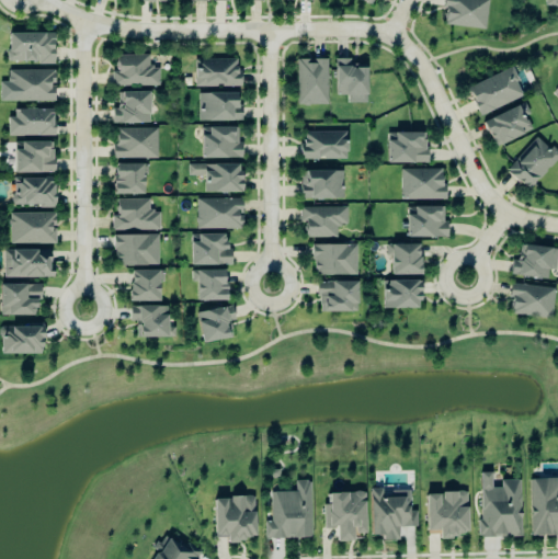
[(446,0),(445,24),(488,27),(489,0),(446,0)]
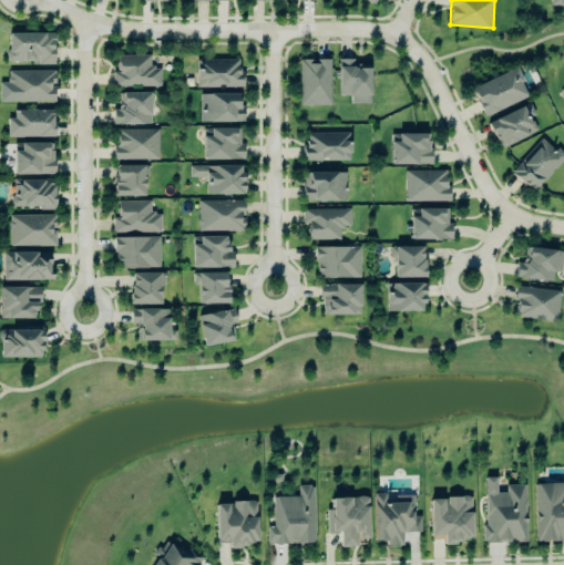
[(57,62),(57,31),(10,32),(10,62),(57,62)]
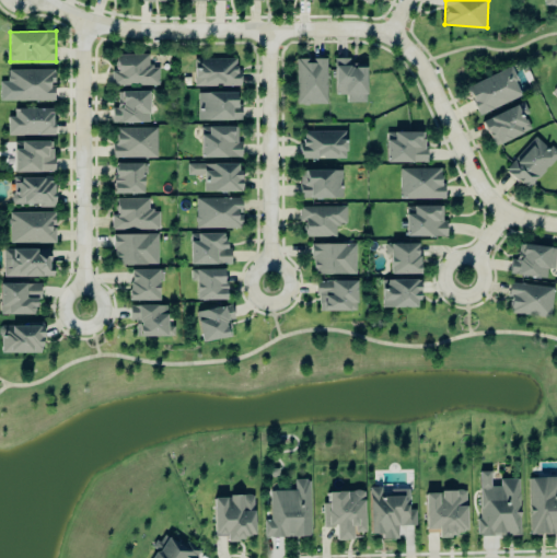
[(161,84),(161,66),(150,66),(150,53),(118,54),(118,70),(114,70),(114,85),(161,84)]
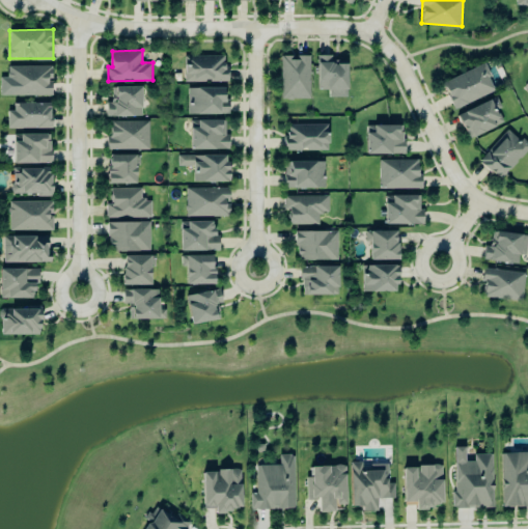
[(228,54),(186,55),(186,82),(229,81),(228,54)]
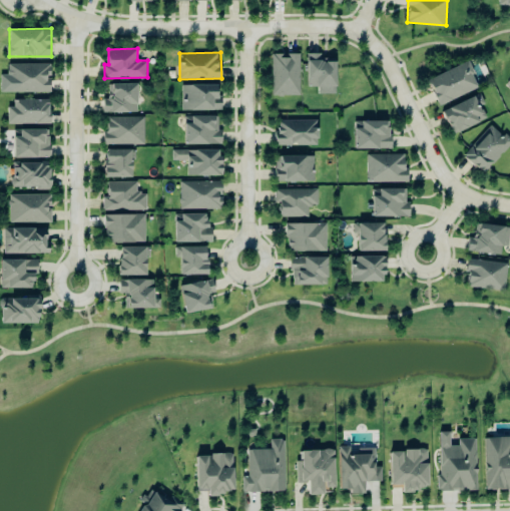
[(301,52),(290,53),(273,54),(274,95),(302,94),(301,52)]
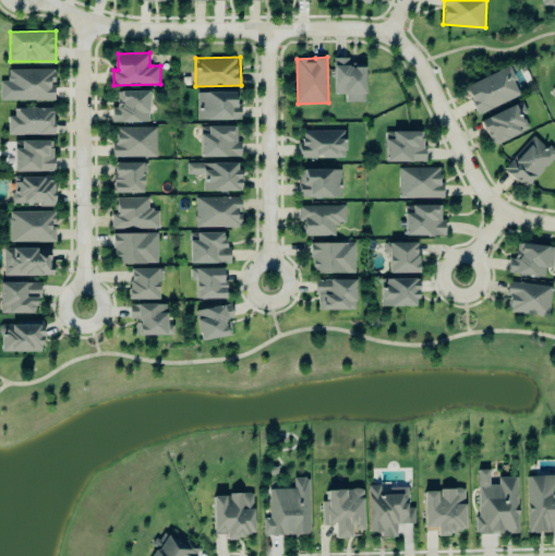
[(366,65),(350,65),(350,57),(336,57),(336,94),(348,93),(348,101),(366,100),(366,65)]
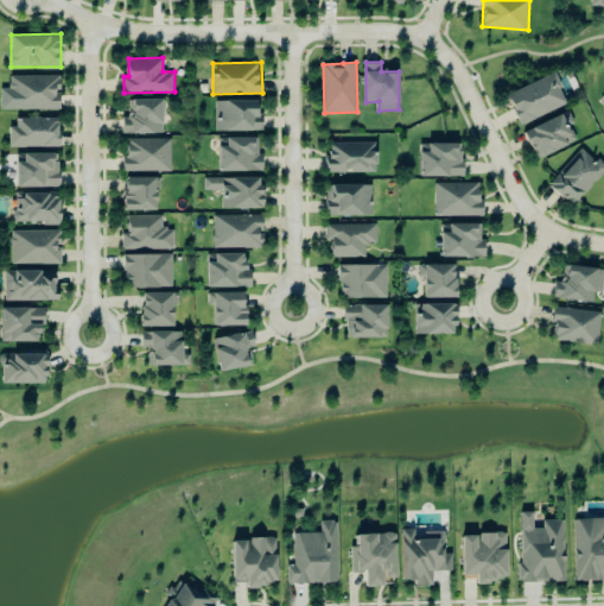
[(61,75),(11,74),(11,87),(1,87),(1,108),(61,109),(61,75)]
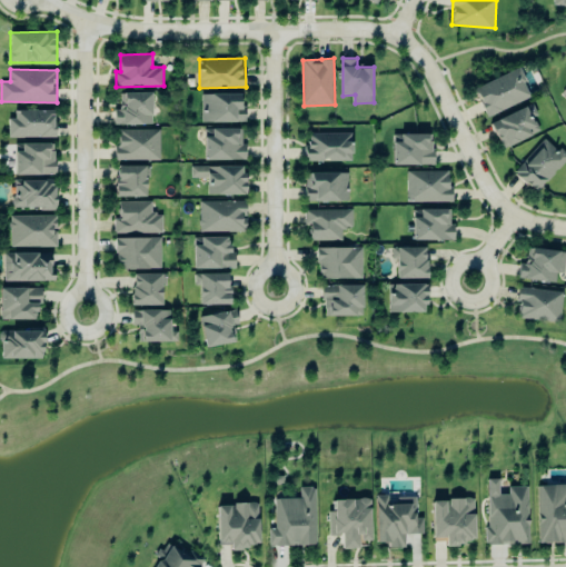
[(533,98),(523,69),(476,85),(487,116),(533,98)]
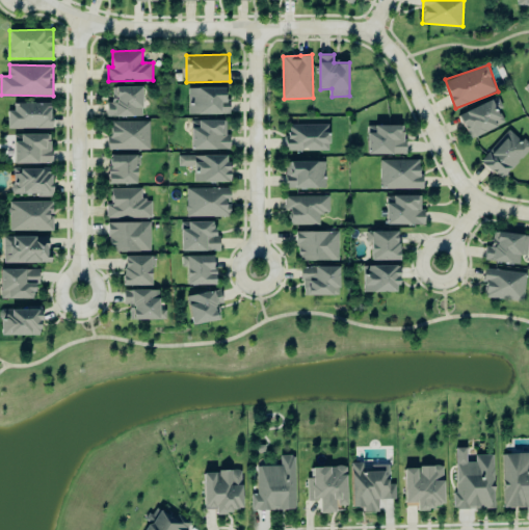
[(143,86),(113,85),(113,102),(108,102),(108,115),(143,116),(143,86)]
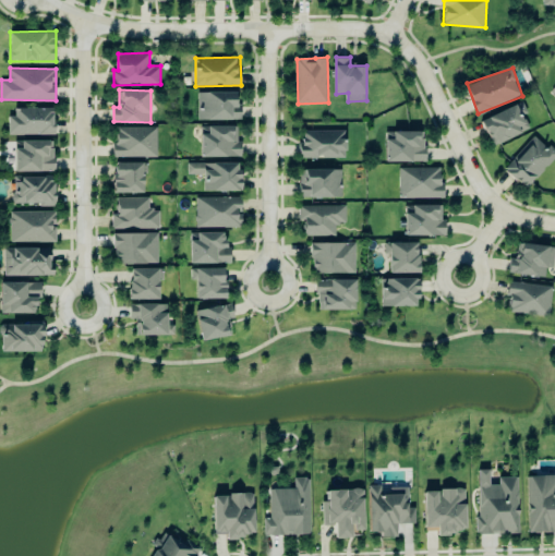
[(198,92),(200,120),(240,119),(240,91),(198,92)]
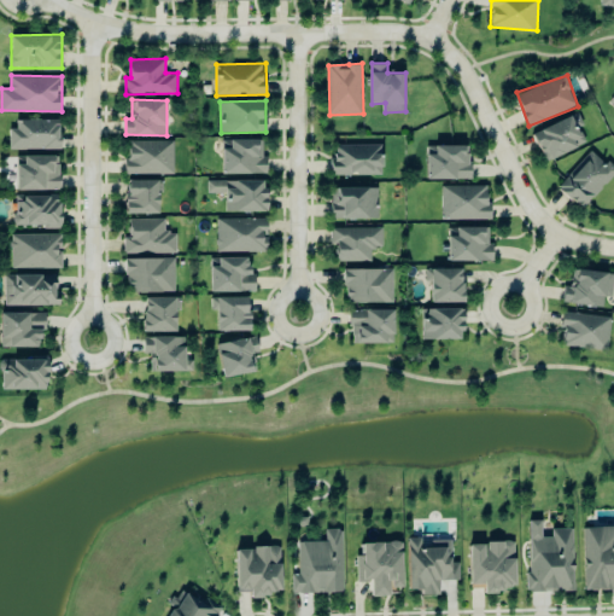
[(534,133),(547,161),(586,143),(574,115),(534,133)]
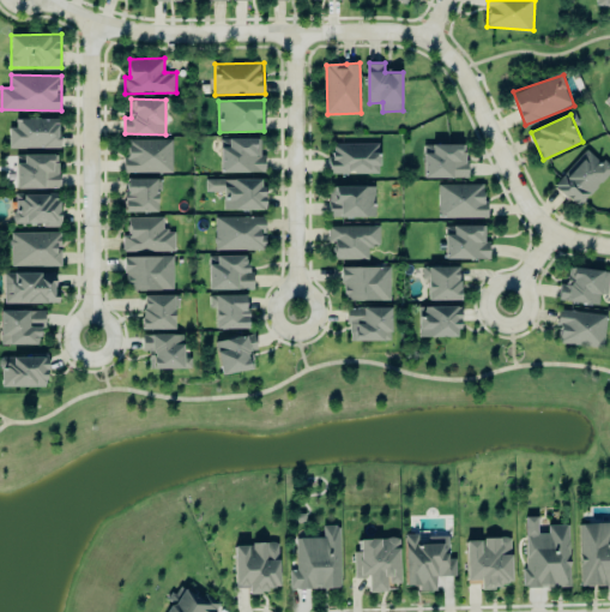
[(61,118),(18,118),(18,126),(10,126),(10,148),(61,148),(61,118)]
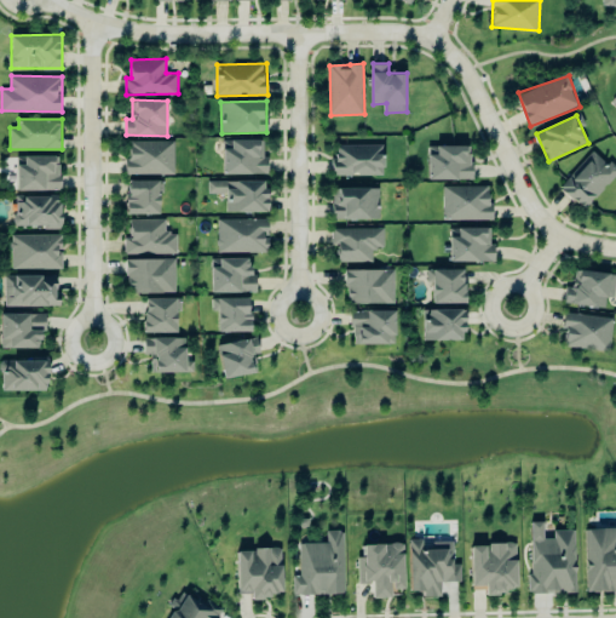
[(269,173),(269,156),(265,156),(265,139),(232,138),(232,148),(225,148),(224,173),(269,173)]
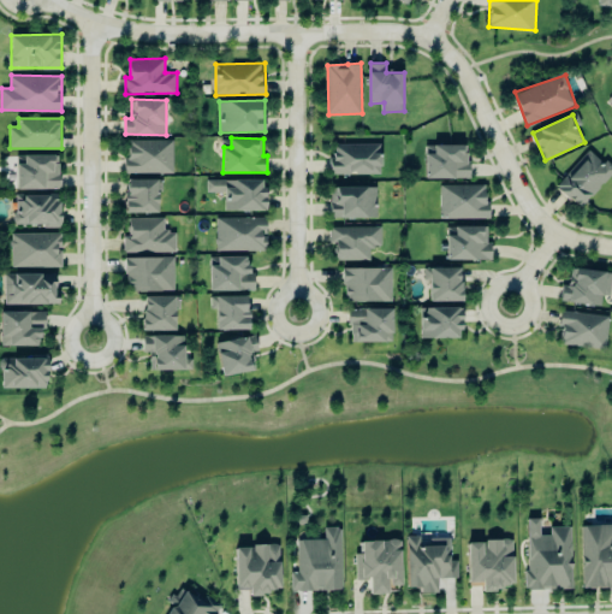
[(174,139),(128,140),(129,172),(174,172),(174,139)]
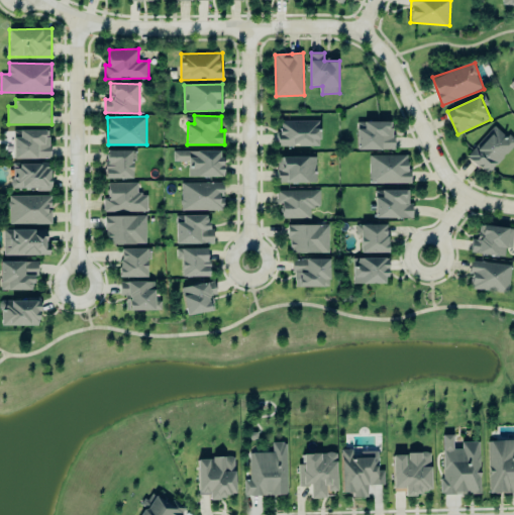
[(321,119),(280,120),(281,146),(322,145),(321,119)]
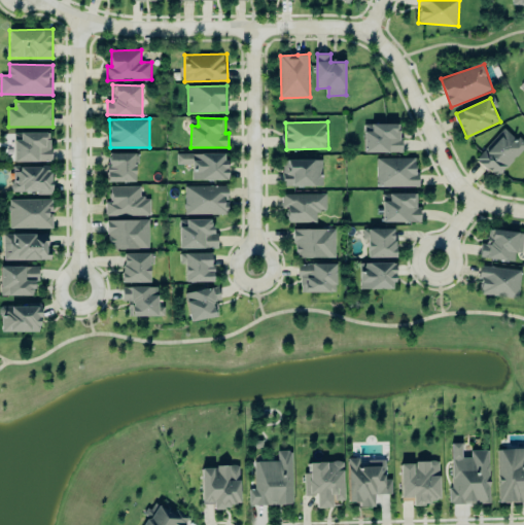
[(365,151),(403,152),(403,125),(365,125),(365,151)]
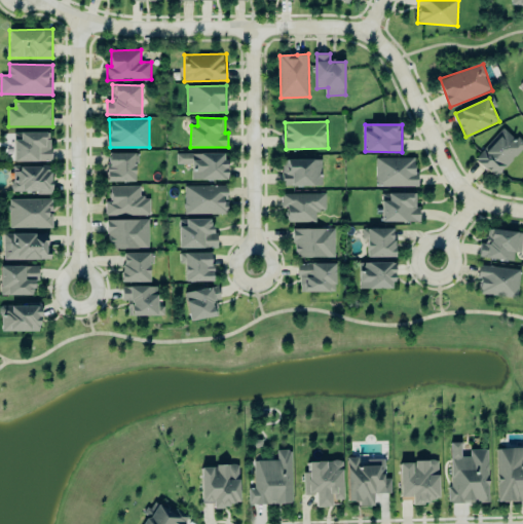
[(522,141),(506,125),(477,158),(497,177),(522,148),(522,141)]
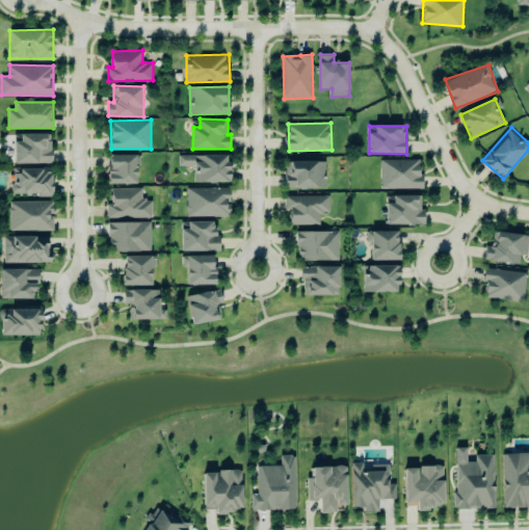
[(52,133),(15,133),(16,163),(53,162),(52,133)]
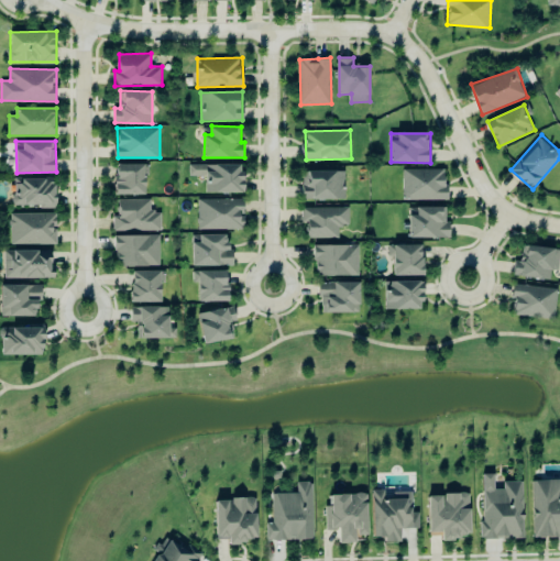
[(145,194),(145,163),(117,163),(117,194),(145,194)]
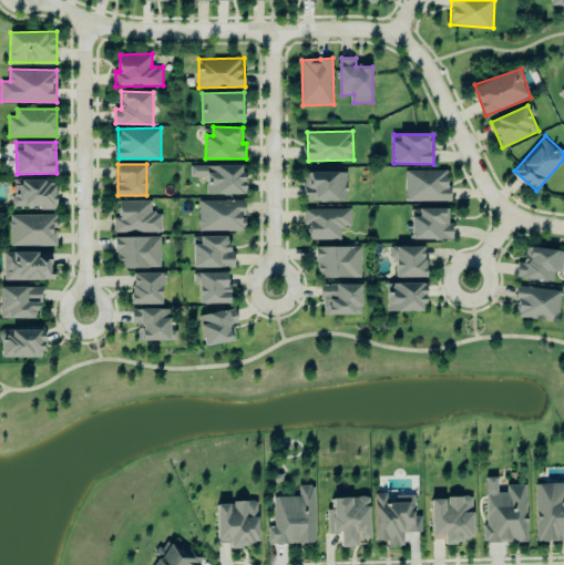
[(192,176),(207,176),(207,194),(245,193),(245,164),(192,165),(192,176)]
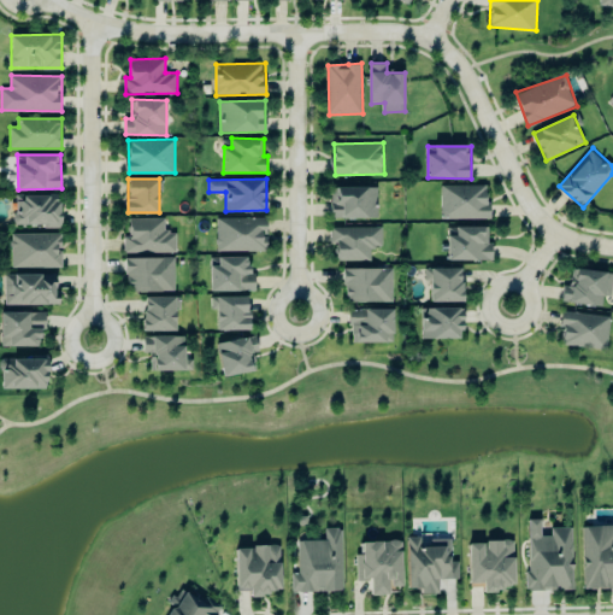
[(442,218),(489,218),(489,185),(442,185),(442,218)]
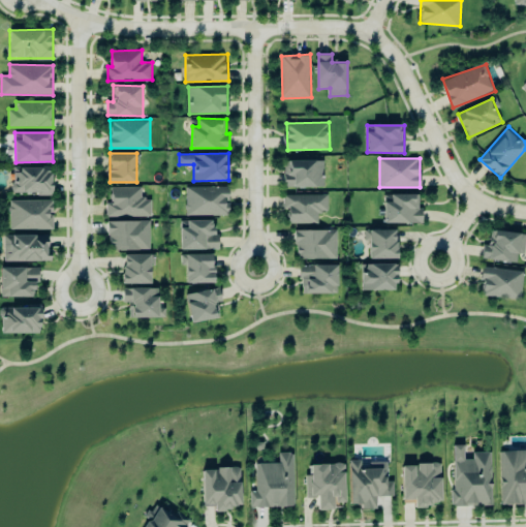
[(285,159),(285,186),(326,186),(326,159),(285,159)]
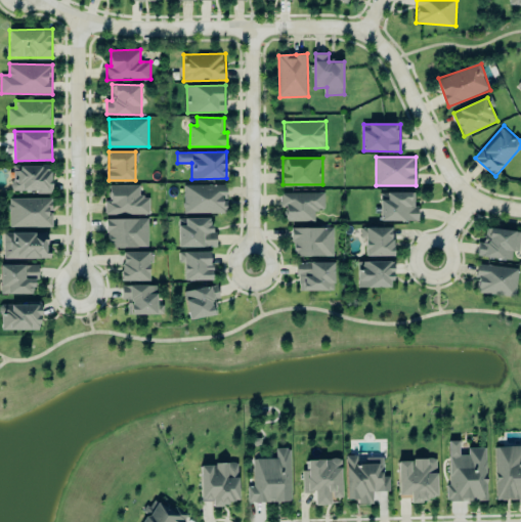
[(52,165),(13,165),(14,191),(52,190),(52,165)]
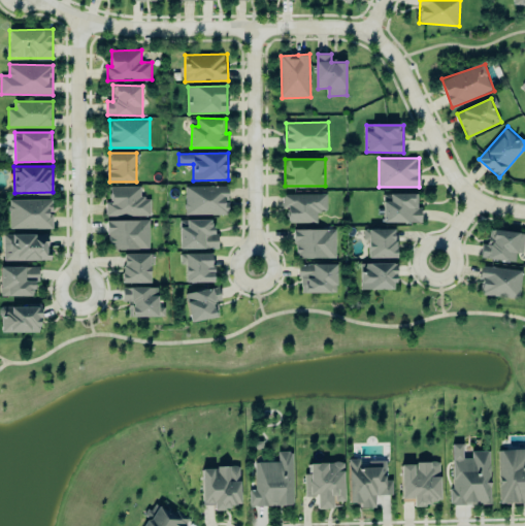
[(107,216),(152,215),(152,197),(142,197),(142,186),(111,187),(112,202),(107,202),(107,216)]
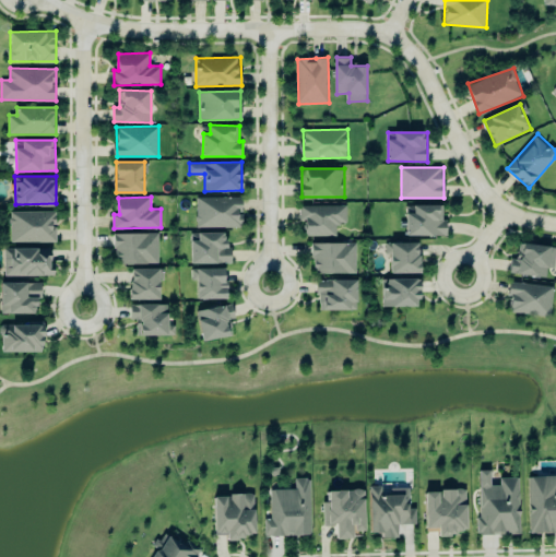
[(198,197),(198,226),(243,227),(244,197),(198,197)]
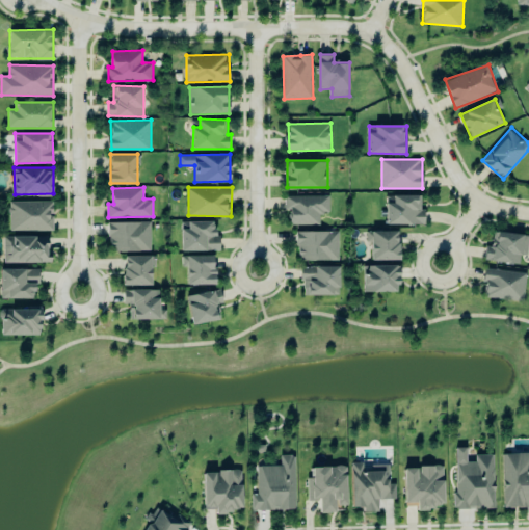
[(331,194),(286,195),(287,208),(290,208),(290,224),(321,224),(321,212),(331,212),(331,194)]
